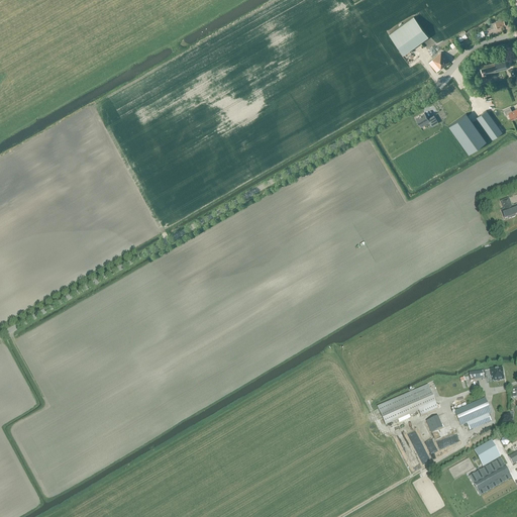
[(403,54),(428,35),(414,15),(389,32),(403,54)]
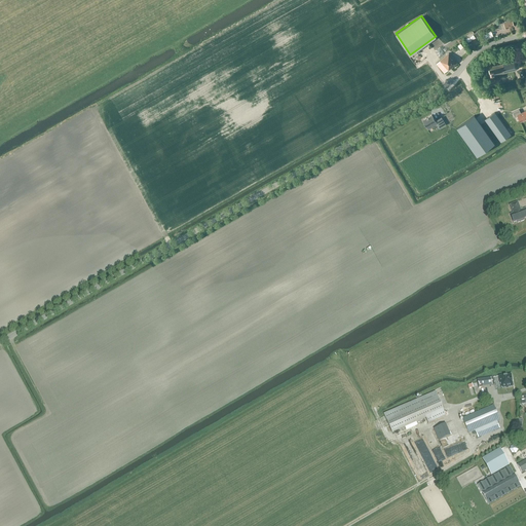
[(502,27),(498,28),(499,30),(502,29),(503,30),(514,26),(512,20),(503,22),(503,23),(501,24),(502,27)]
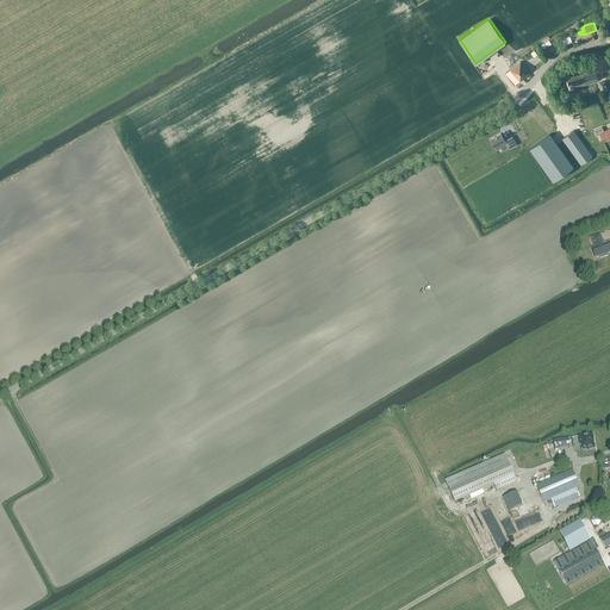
[(566,47),(572,44),(570,36),(565,37),(565,39),(560,42),(561,45),(559,47),(559,49),(566,47)]
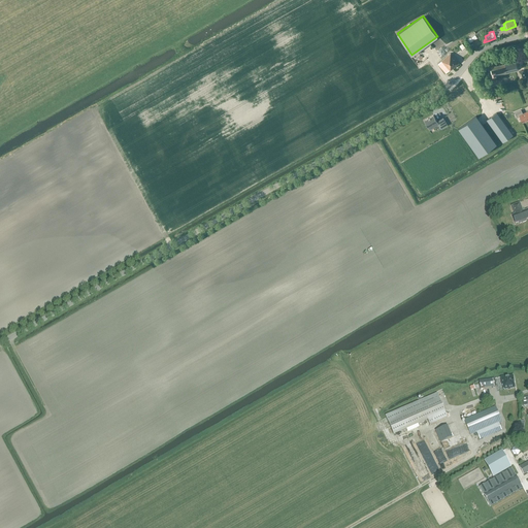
[(451,54),(437,64),(446,73),(449,70),(452,68),(453,68),(459,63),(451,54)]
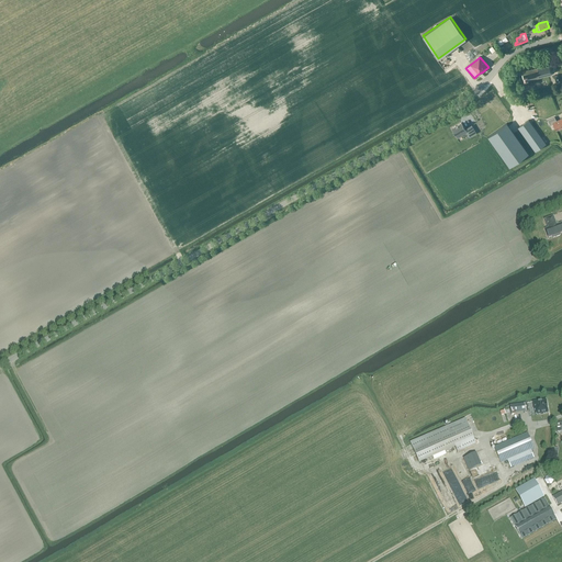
[(539,77),(551,74),(553,71),(554,69),(554,66),(551,64),(549,64),(538,67),(538,66),(521,70),(521,72),(519,74),(520,78),(523,77),(524,80),(534,78),(539,77)]
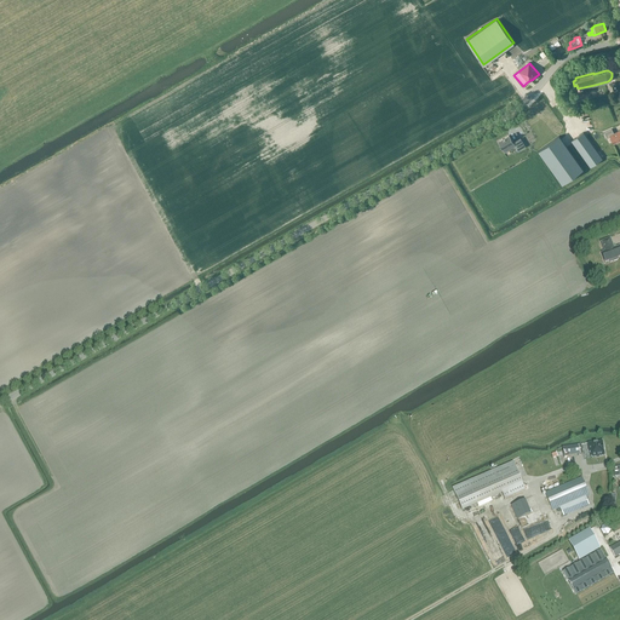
[(544,98),(538,104),(544,113),(546,110),(549,113),(552,110),(550,108),(551,108),(544,98)]
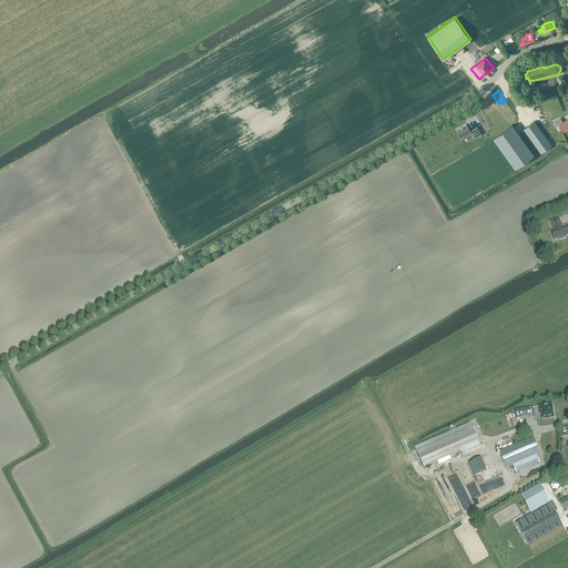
[(560,118),(554,121),(556,127),(559,125),(563,131),(567,129),(567,119),(563,122),(560,118)]
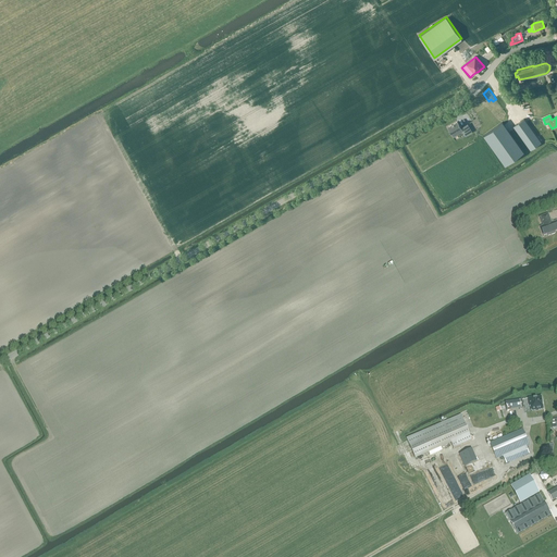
[(521,121),(512,126),(514,127),(530,150),(541,143),(542,140),(541,139),(540,140),(532,131),(523,119),(521,121)]
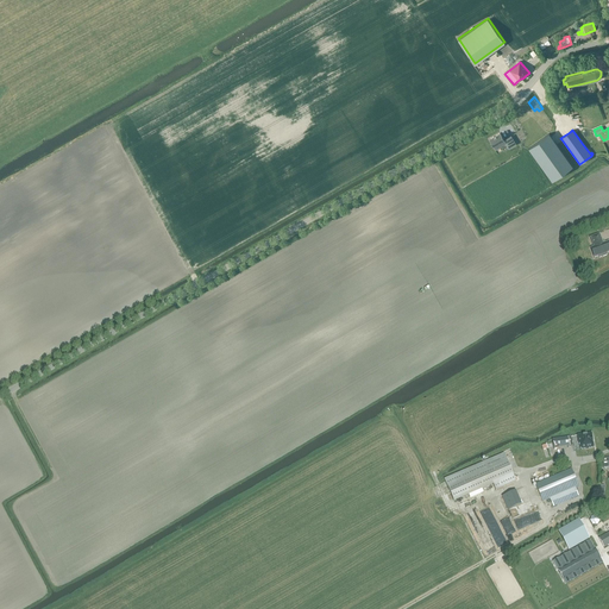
[(501,132),(490,139),(496,149),(509,140),(513,146),(518,144),(512,136),(506,139),(501,132)]
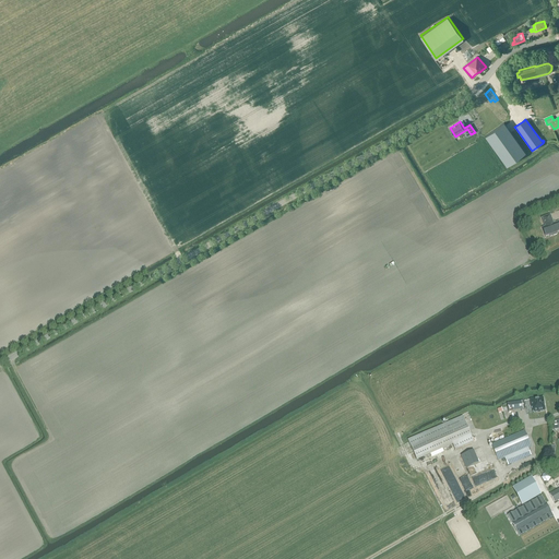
[(504,122),(485,135),(507,166),(525,153),(504,122)]
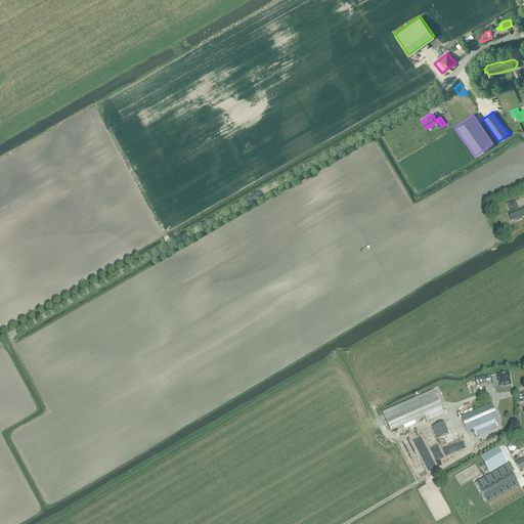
[(508,205),(511,213),(509,214),(512,221),(518,219),(518,220),(519,221),(522,220),(522,218),(522,217),(523,216),(523,208),(521,209),(519,208),(518,208),(516,202),(508,205)]
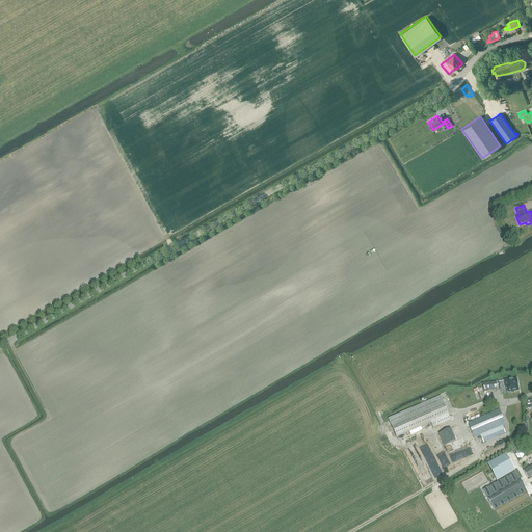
[(516,378),(504,380),(506,389),(507,393),(519,391),(517,379),(517,378),(516,378)]
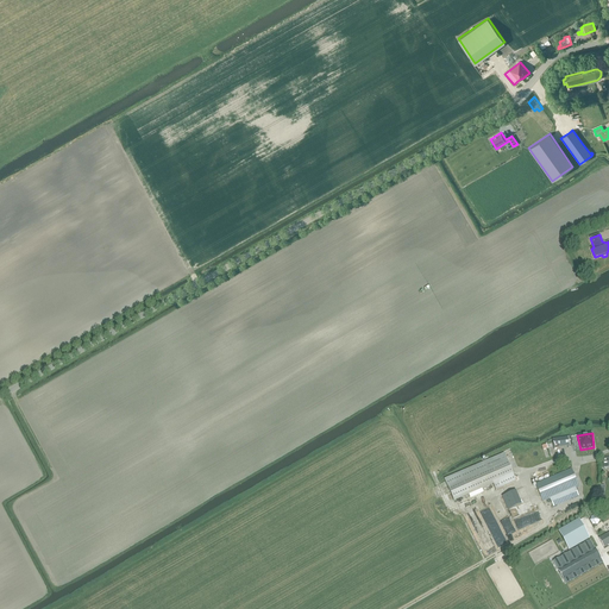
[(571,437),(552,440),(554,449),(573,446),(571,437)]
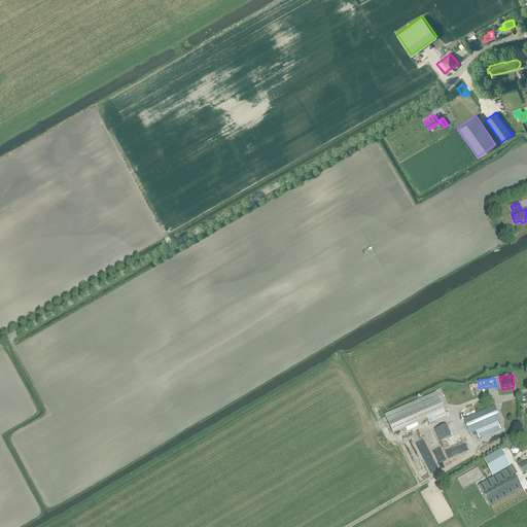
[(402,408),(384,416),(392,434),(410,426),(422,421),(426,419),(429,424),(447,417),(444,412),(435,393),(414,402),(402,408)]
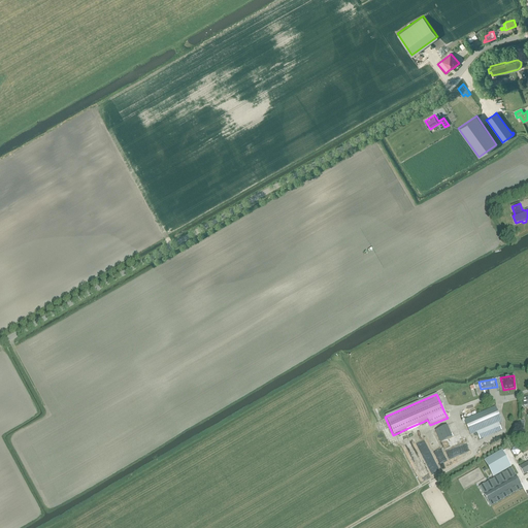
[(495,406),(479,414),(464,420),(470,435),(476,433),(480,440),(502,430),(499,423),(502,422),(495,406)]
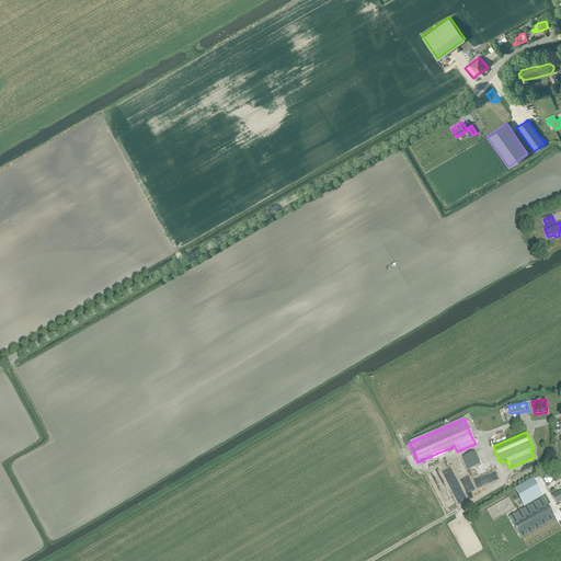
[(468,470),(481,465),(476,451),(462,458),(468,470)]
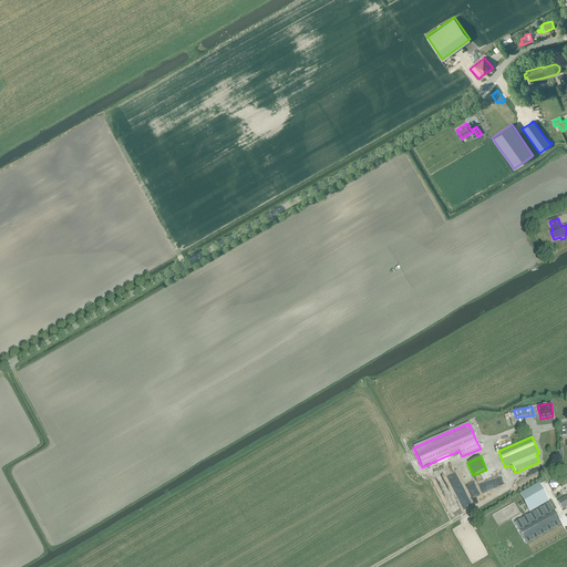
[(528,509),(514,518),(516,522),(515,523),(527,544),(562,524),(559,519),(555,512),(549,503),(548,501),(545,495),(539,484),(521,495),(528,509)]
